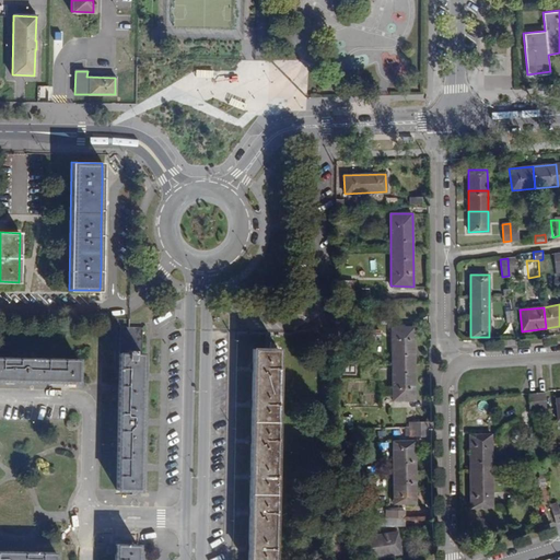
[(515,337),(513,311),(505,312),(508,338),(515,337)]
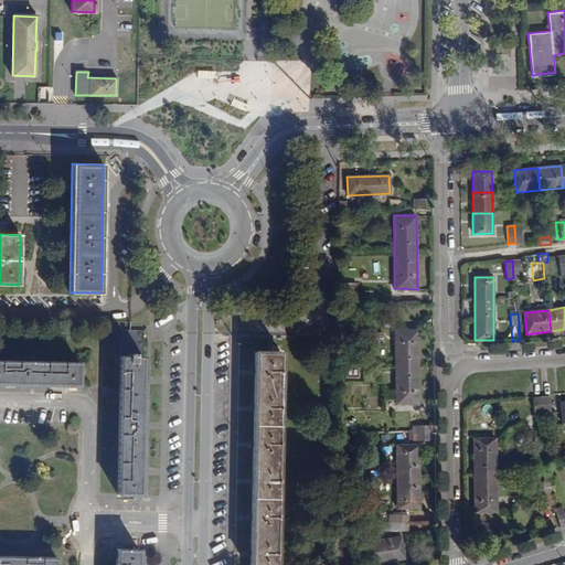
[(418,404),(417,330),(395,330),(396,404),(418,404)]
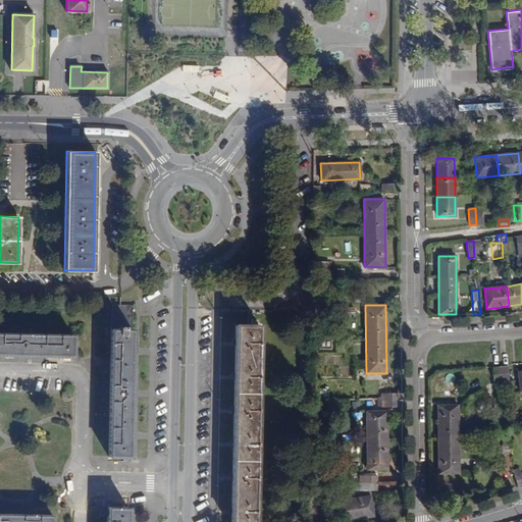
[(330,320),(330,307),(317,307),(316,320),(330,320)]
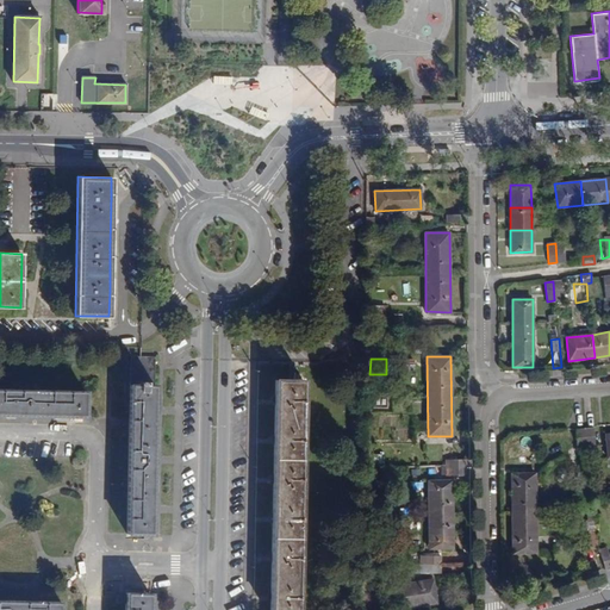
[(298,609),(304,381),(274,380),(269,609),(298,609)]
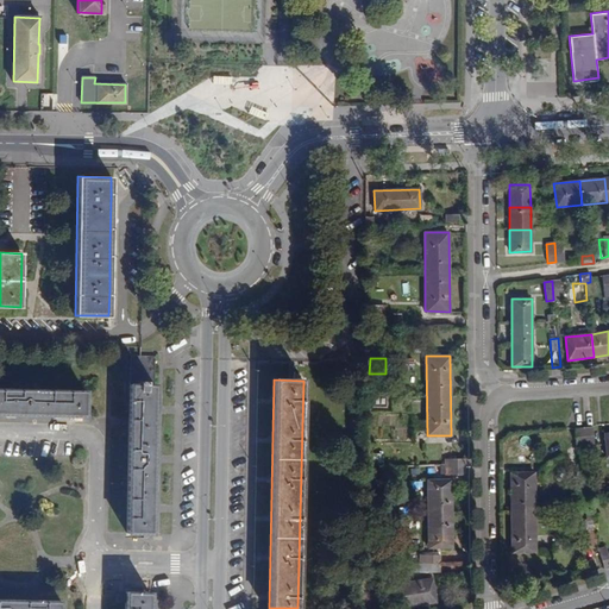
[(151,533),(154,385),(136,384),(130,384),(126,533),(151,533)]
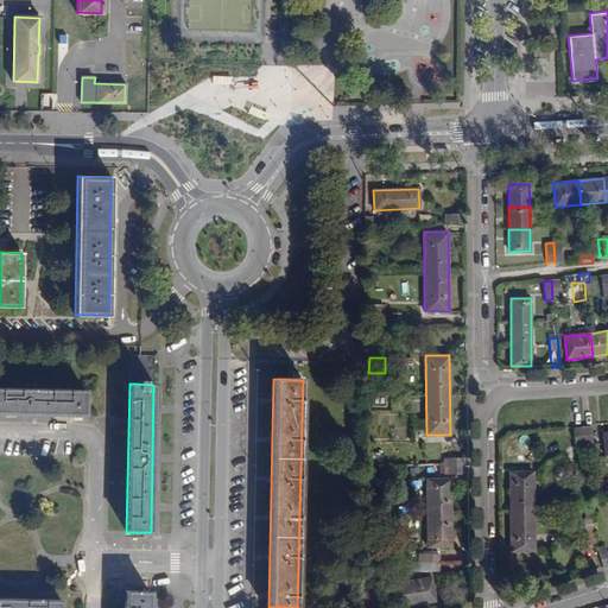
[(84,391),(0,388),(0,412),(83,415),(84,391)]
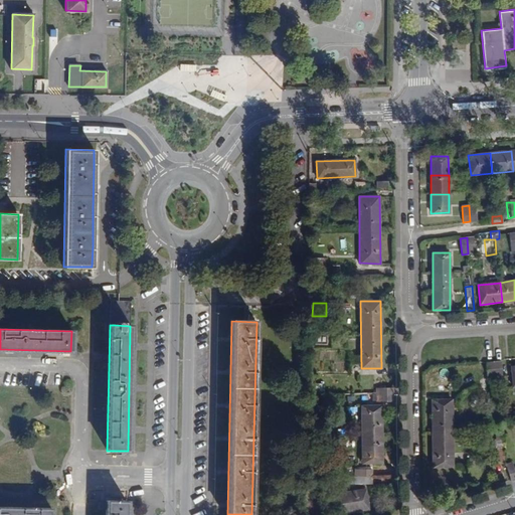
[(326,344),(327,331),(315,331),(315,344),(326,344)]
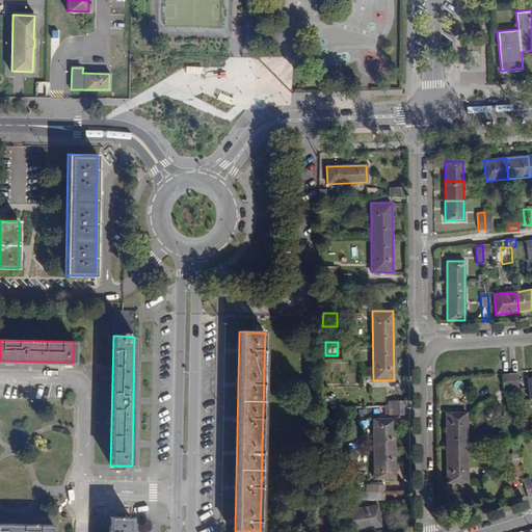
[(517,384),(517,372),(509,373),(509,374),(510,386),(517,384)]
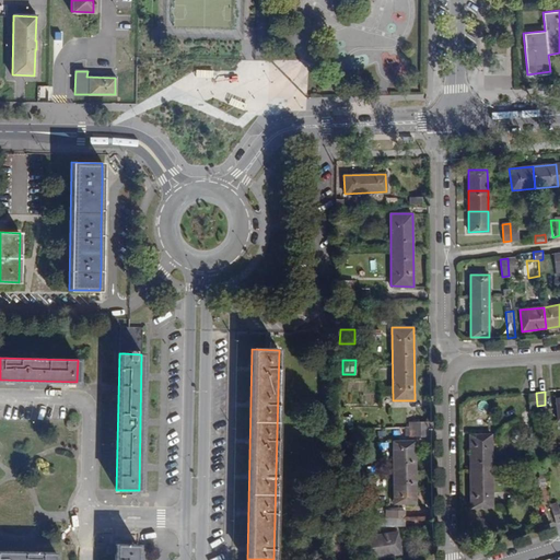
[(537,406),(536,394),(528,395),(529,412),(537,412),(537,406)]
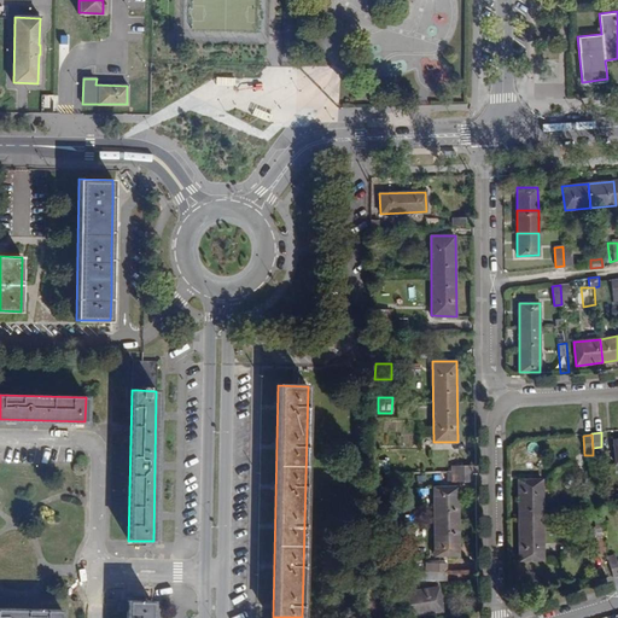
[(366,464),(366,473),(379,473),(379,464),(366,464)]
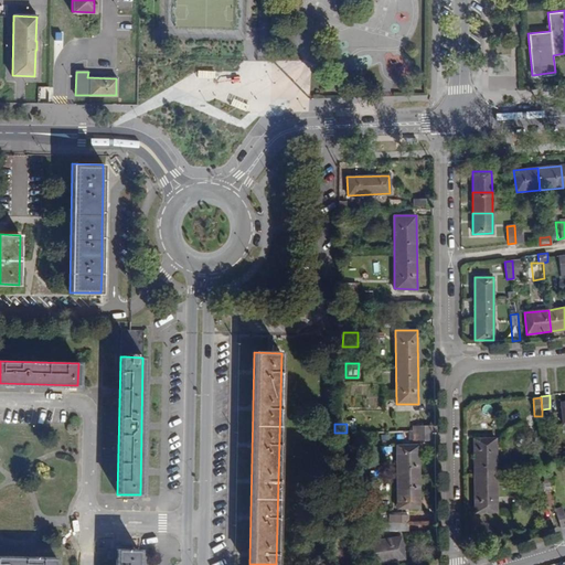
[(430,440),(430,430),(413,432),(413,440),(430,440)]
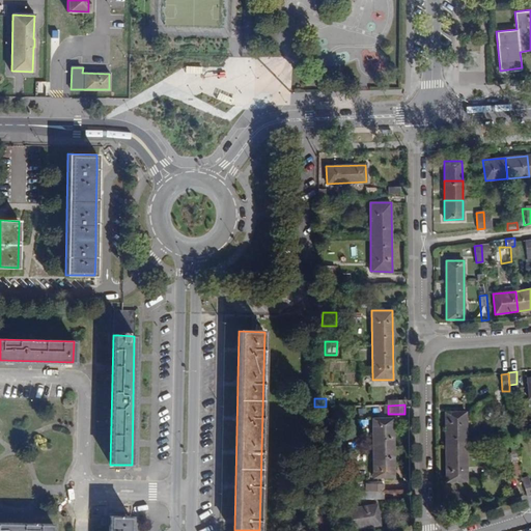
[(326,407),(314,407),(314,415),(326,415),(326,407)]
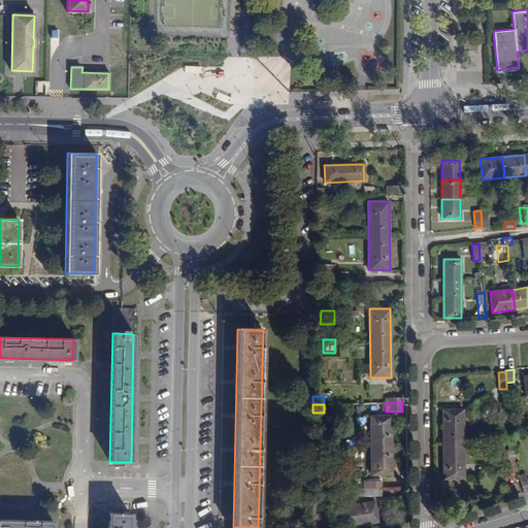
[(442,444),(463,444),(463,410),(442,410),(442,444)]
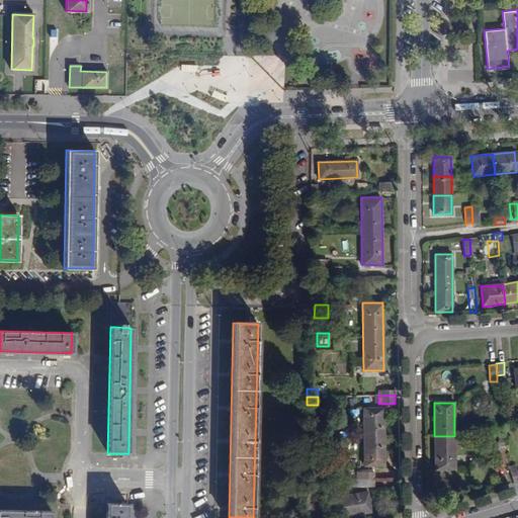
[(364,437),(383,437),(383,409),(363,409),(364,437)]
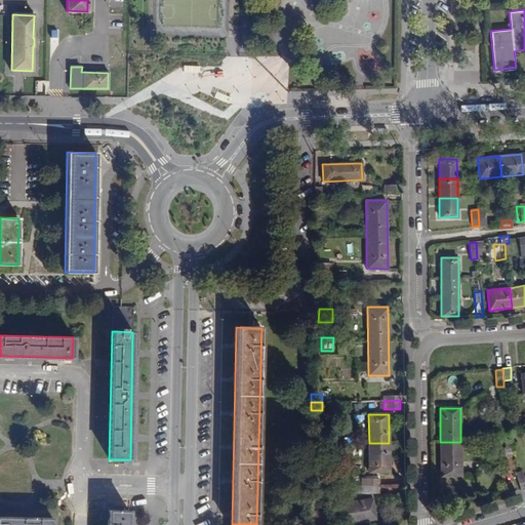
[(503,433),(508,432),(507,418),(495,419),(496,433),(503,433)]
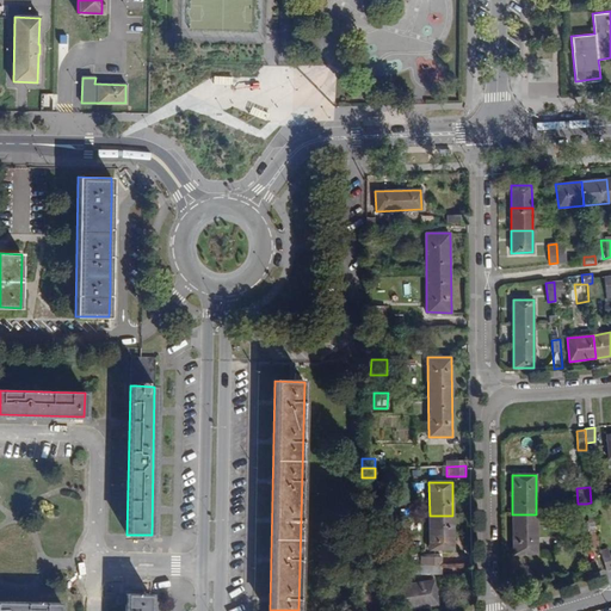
[(598,548),(591,503),(586,504),(590,532),(588,532),(590,549),(598,548)]
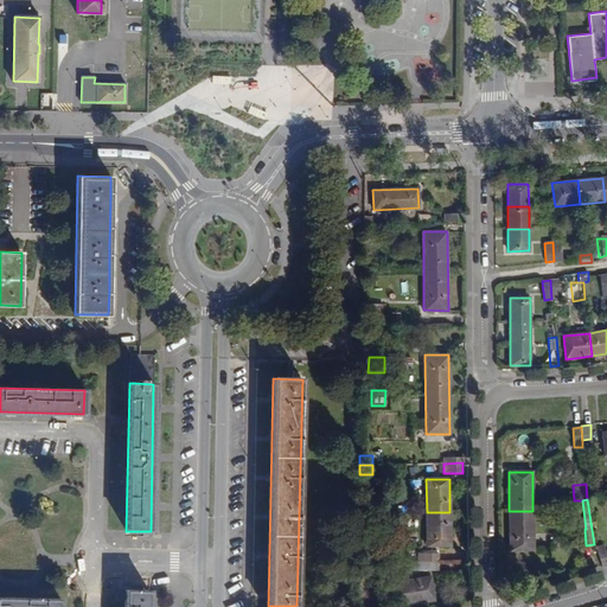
[(532,511),(509,511),(510,550),(534,550),(532,511)]
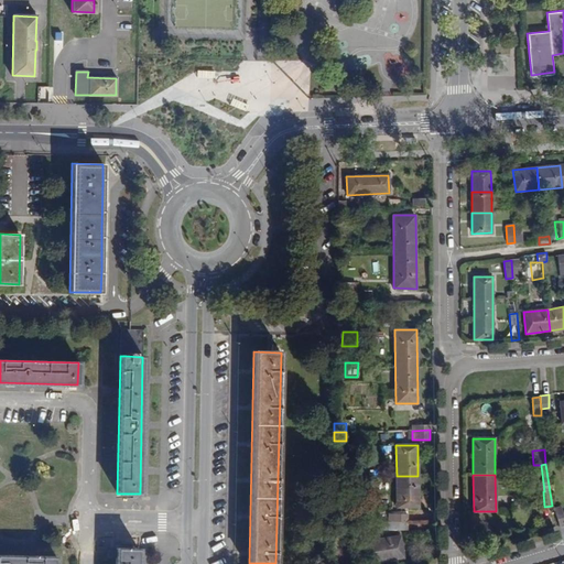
[(419,507),(418,476),(397,476),(397,507),(419,507)]
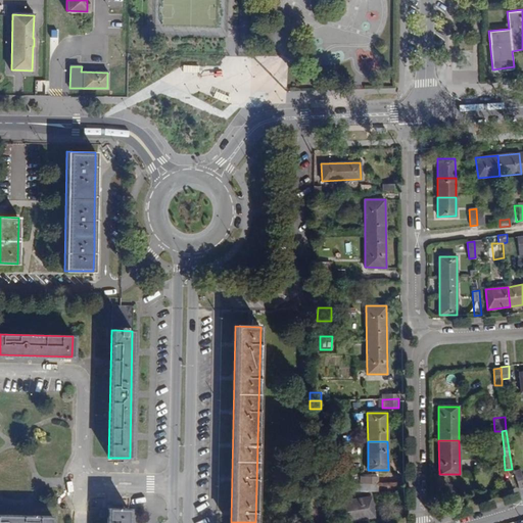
[(522,486),(522,480),(520,470),(514,472),(519,487),(522,486)]
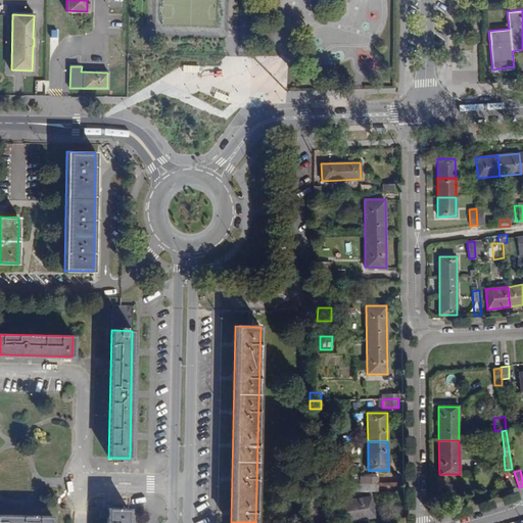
[(374,516),(371,496),(337,503),(340,522),(374,516)]
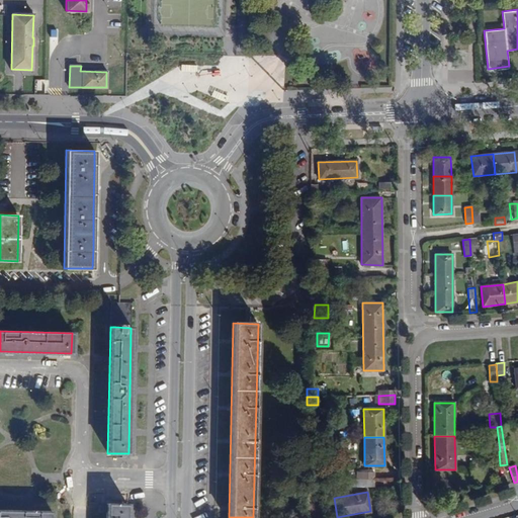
[(126,517),(127,505),(106,504),(105,517),(126,517)]
